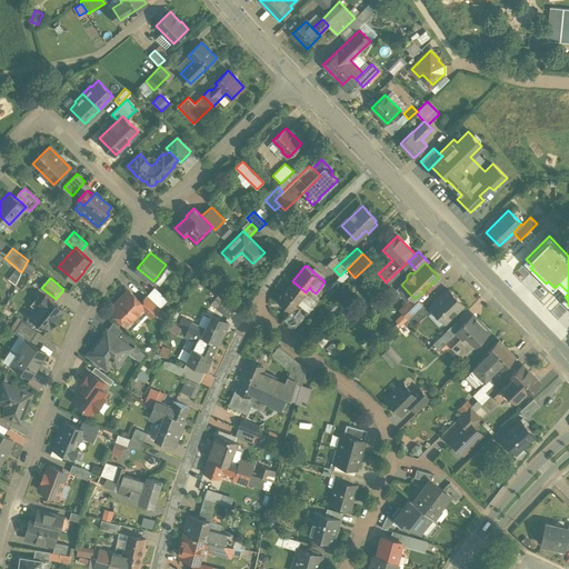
[(306,292),(292,281),(277,300),(283,305),(283,307),(289,311),(290,310),(291,311),(301,298),(306,292)]
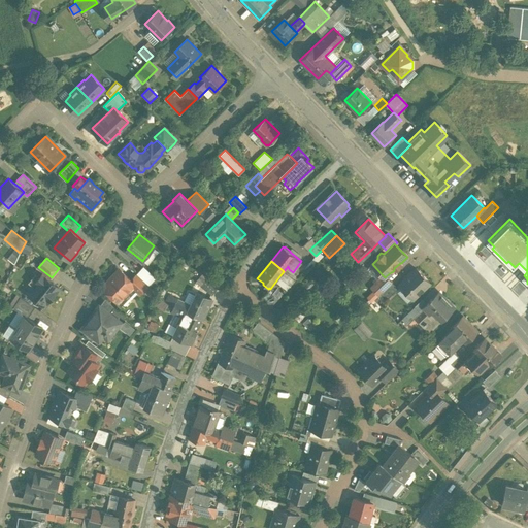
[(293,272),(289,269),(288,266),(284,271),(292,277),(295,273),(293,272)]
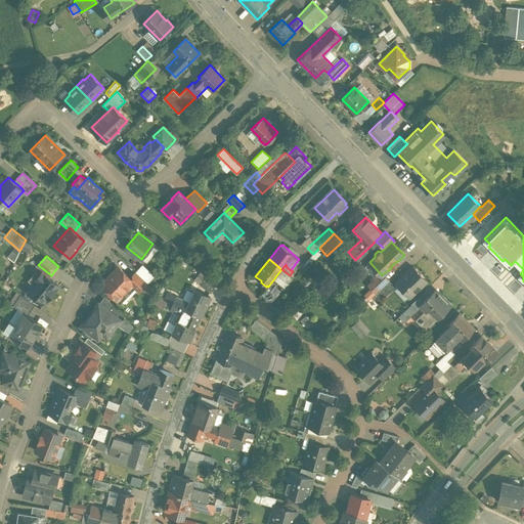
[(153,275),(142,266),(136,272),(146,282),(147,281),(153,275)]
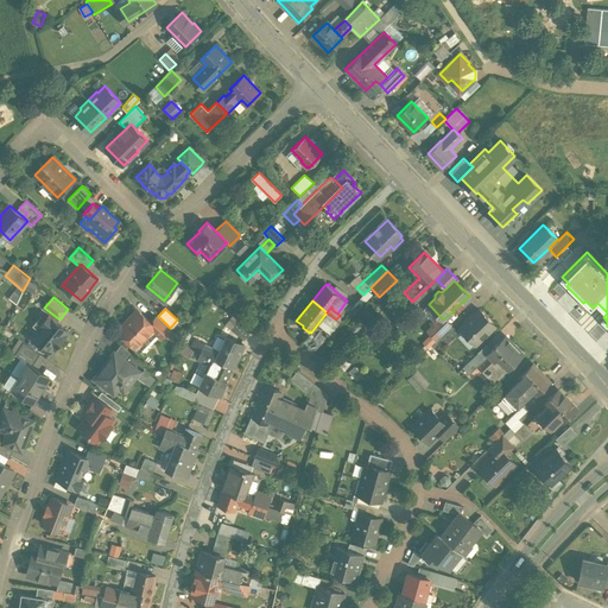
[(495,325),(480,309),(460,328),(468,337),(469,336),(476,343),(495,325)]
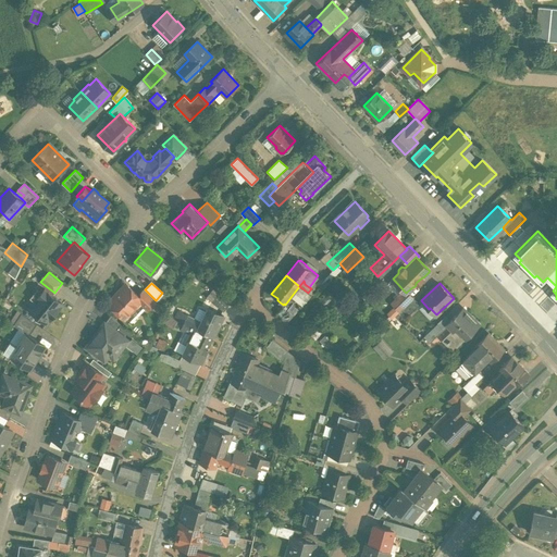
[(138,295),(126,284),(109,302),(124,318),(125,317),(126,316),(128,316),(133,312),(133,309),(139,302),(143,299),(138,295)]
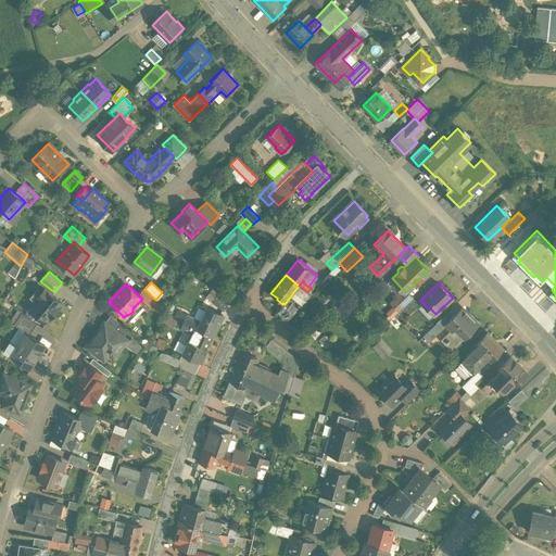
[(307,292),(299,286),(294,291),(305,301),(311,295),(307,292)]
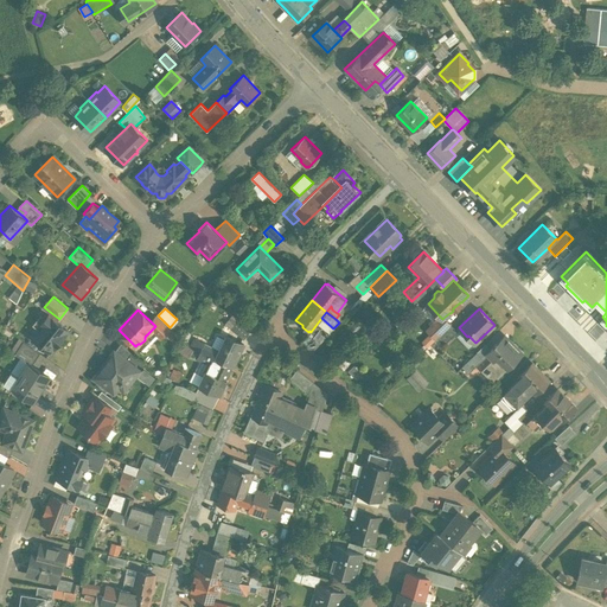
[(69,331),(49,314),(42,323),(45,325),(34,338),(51,351),(69,331)]
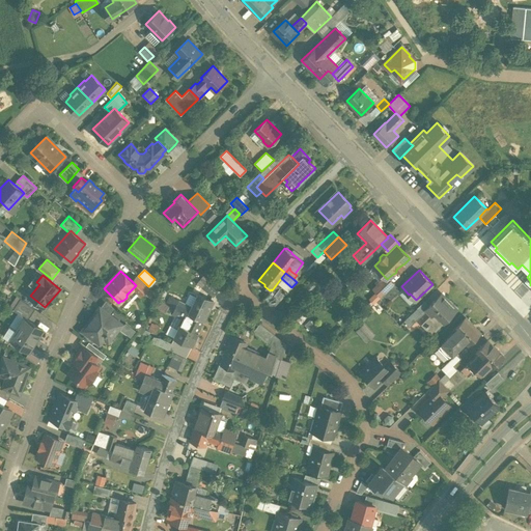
[(138,276),(137,276),(132,281),(136,285),(133,288),(138,294),(141,296),(149,287),(148,286),(138,276)]
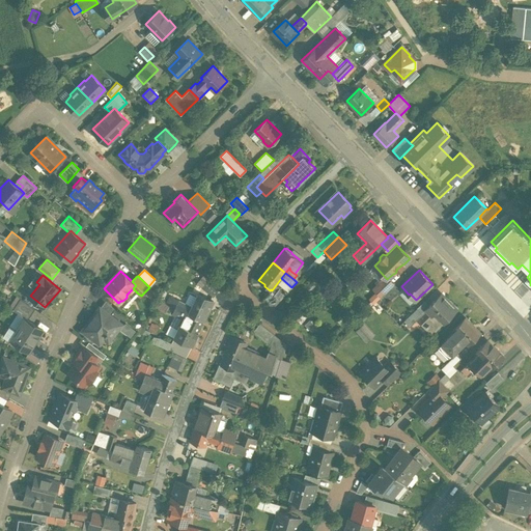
[(385,277),(373,288),(382,297),(383,296),(394,284),(388,278),(387,279),(385,277)]
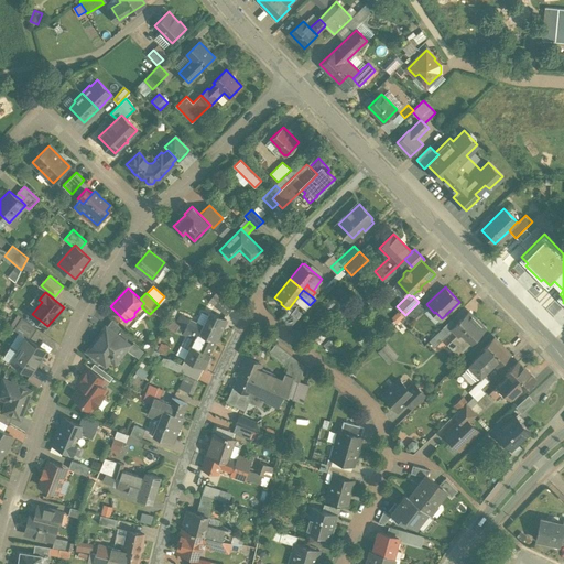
[(164,296),(159,303),(163,306),(169,301),(164,296)]
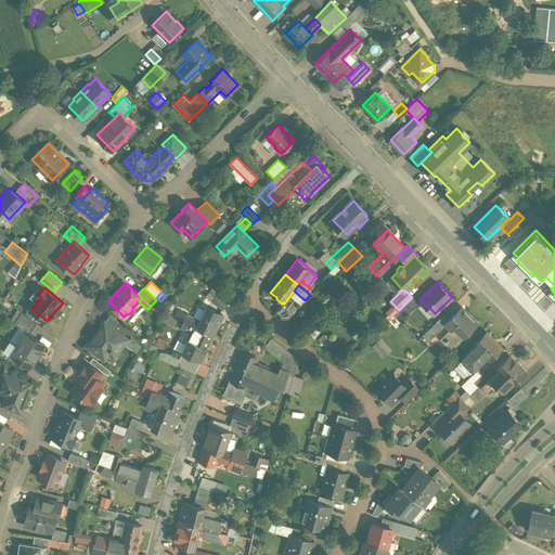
[(230,301),(218,293),(211,300),(223,310),(230,301)]
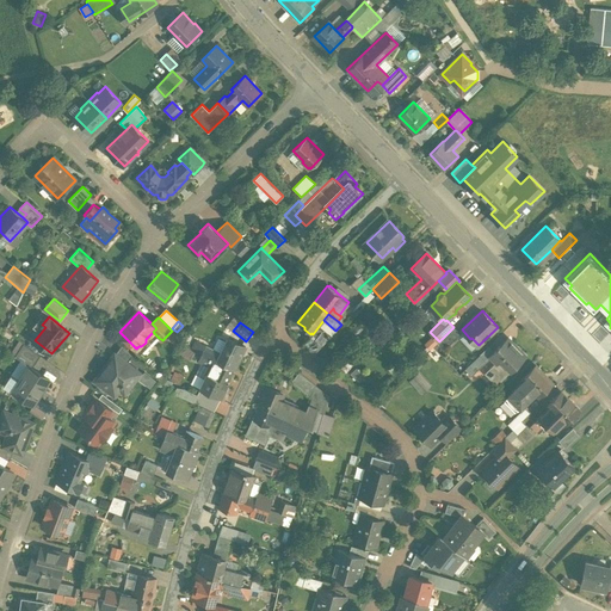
[(454,327),(440,340),(446,347),(461,334),(454,327)]
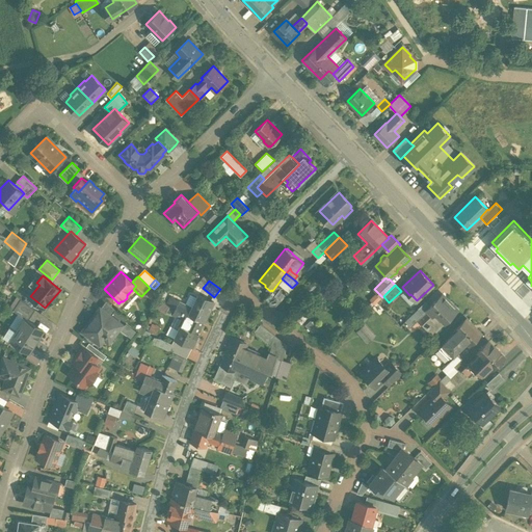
[(133,289),(127,295),(127,298),(123,301),(121,301),(120,302),(126,308),(138,294),(133,289)]
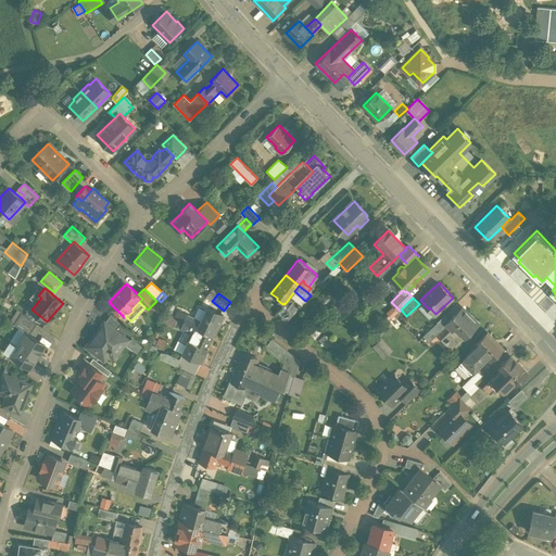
[(224,315),(207,307),(201,323),(200,321),(200,320),(187,315),(184,323),(213,337),(213,336),(214,337),(214,336),(224,315)]
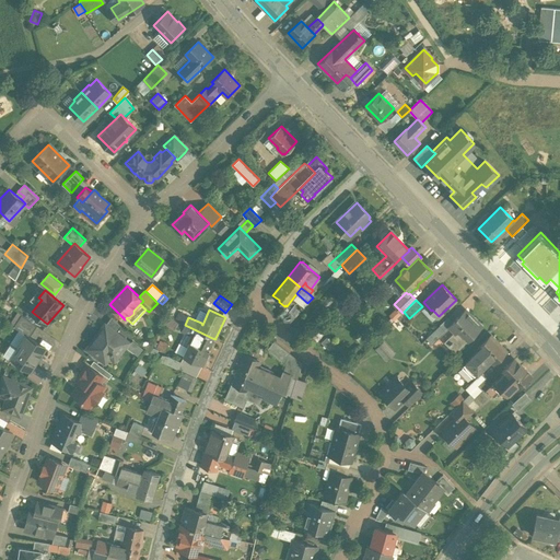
[(465,310),(448,326),(454,331),(444,341),(455,353),(482,326),(474,318),(475,318),(465,310)]
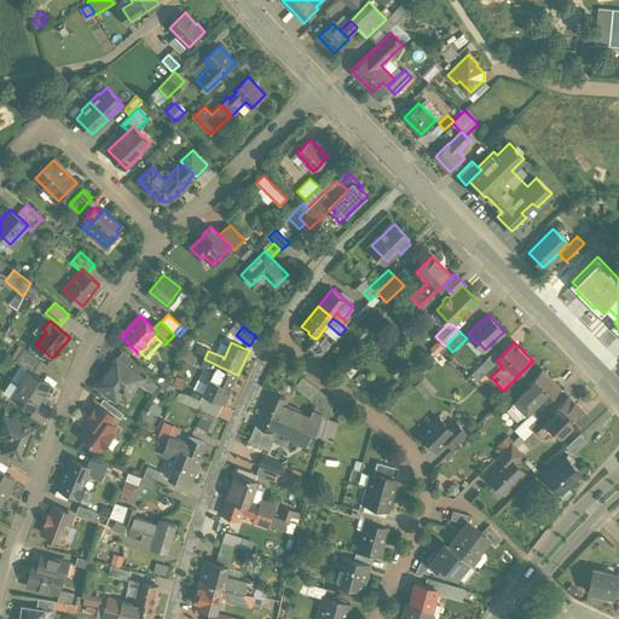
[(319,345),(312,353),(318,358),(325,351),(319,345)]
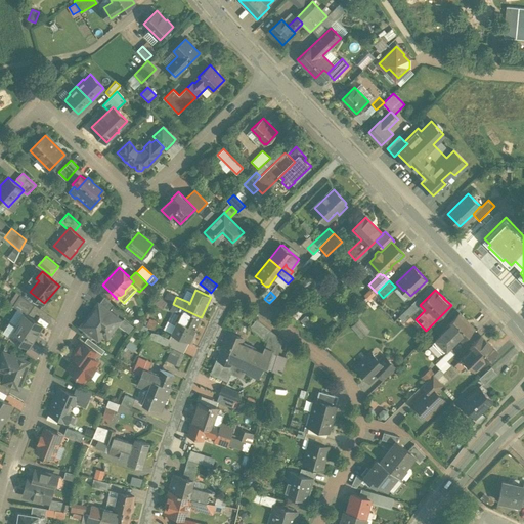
[(176,297),(169,293),(166,300),(167,301),(173,304),(176,297)]
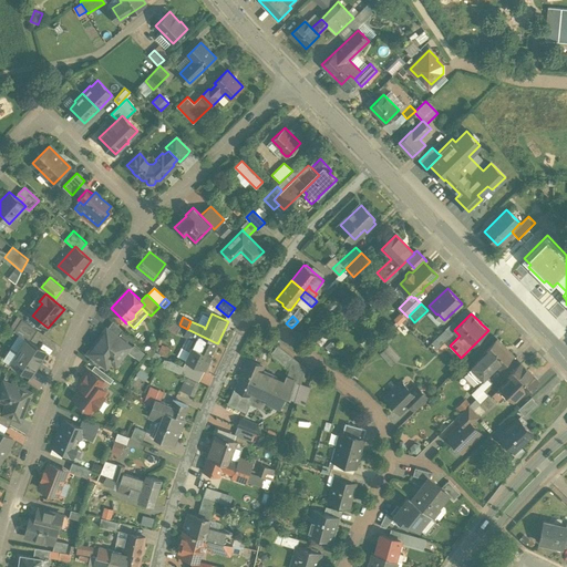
[(38,329),(22,318),(16,328),(31,339),(38,329)]
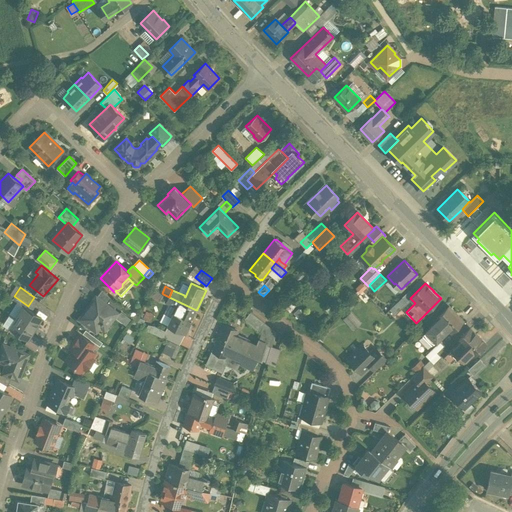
[(111,297),(102,289),(97,297),(106,304),(111,297)]
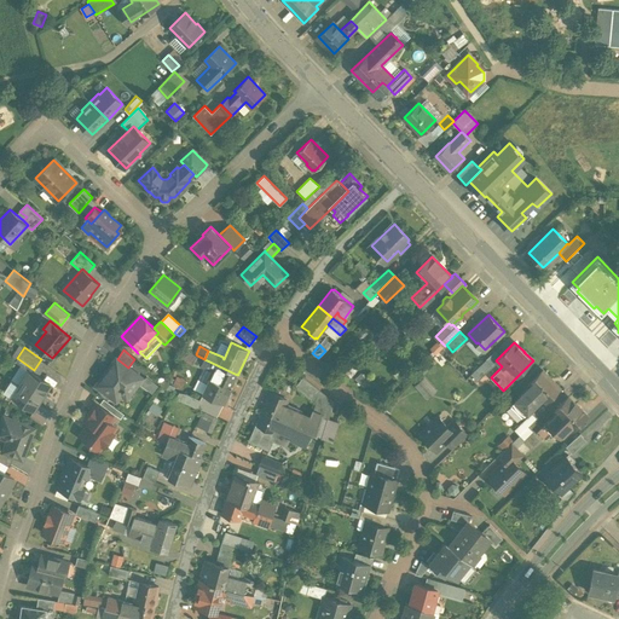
[(197,356),(192,365),(200,369),(201,366),(204,359),(197,356)]
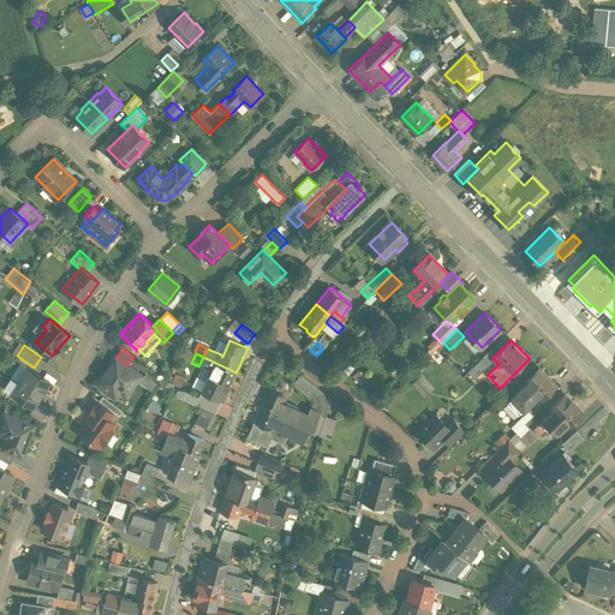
[(117,357),(115,357),(96,382),(115,398),(126,382),(132,387),(141,375),(127,365),(117,357)]
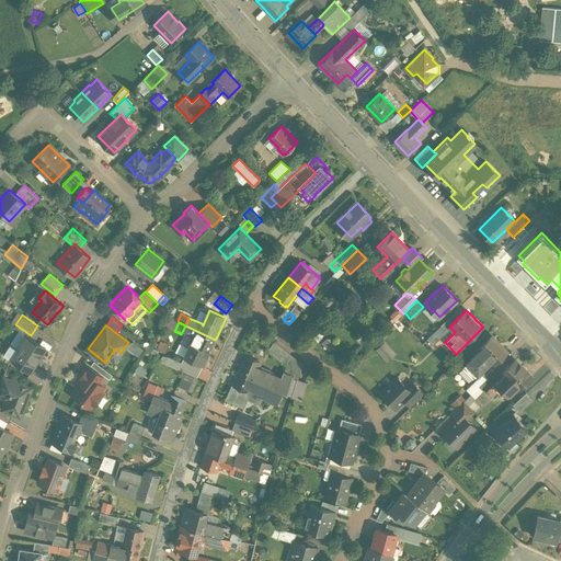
[(215,340),(185,325),(182,332),(197,339),(194,344),(191,342),(184,356),(203,366),(215,340)]
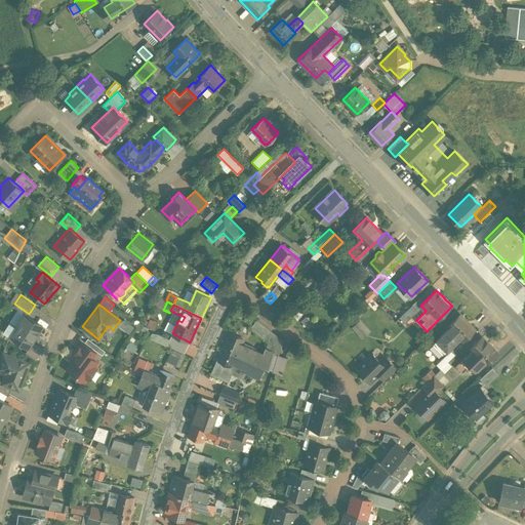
[(412,305),(399,317),(405,323),(418,311),(412,305)]
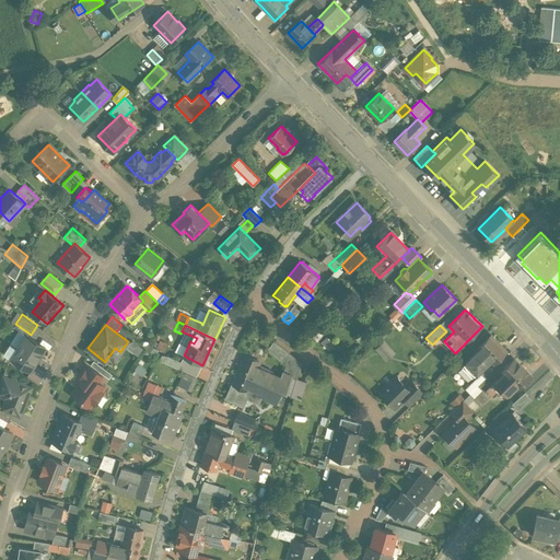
[(46,348),(26,335),(11,358),(31,371),(32,371),(31,370),(39,356),(41,357),(46,348)]
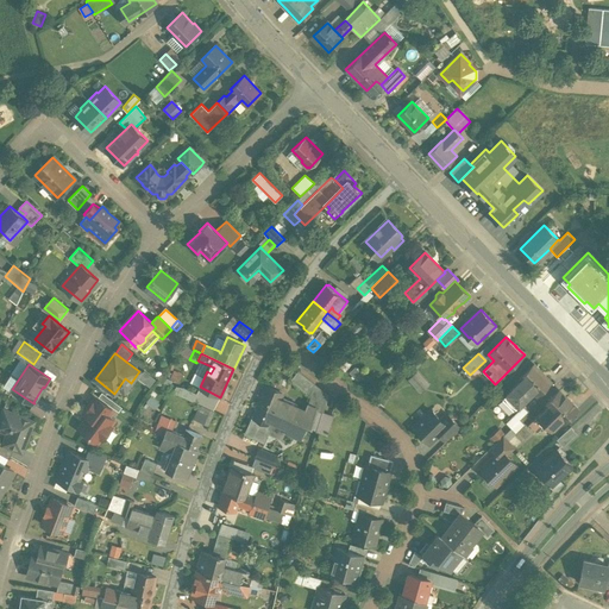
[(534,365),(521,378),(522,380),(509,391),(521,403),(533,391),(537,395),(551,381),(534,365)]
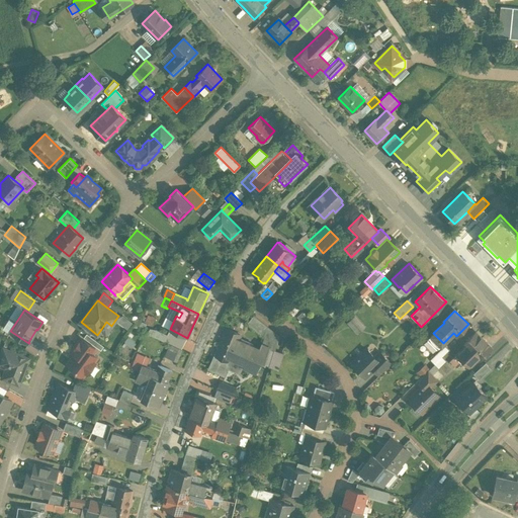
[(268,326),(254,315),(247,323),(261,335),(268,326)]
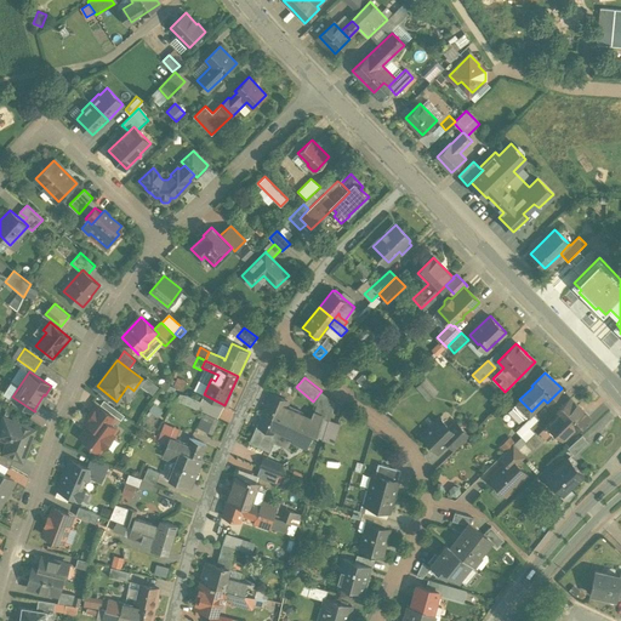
[(425,380),(417,387),(428,399),(437,392),(425,380)]
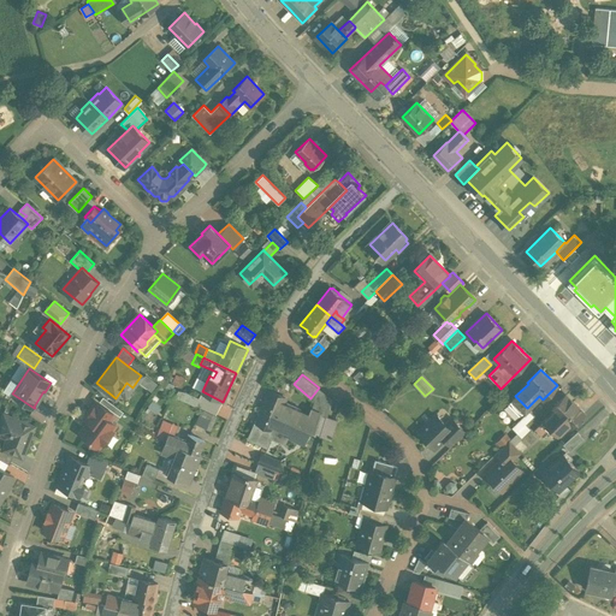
[(309,415),(284,404),(286,398),(268,391),(261,409),(308,430),(314,433),(320,414),(312,409),(309,415)]
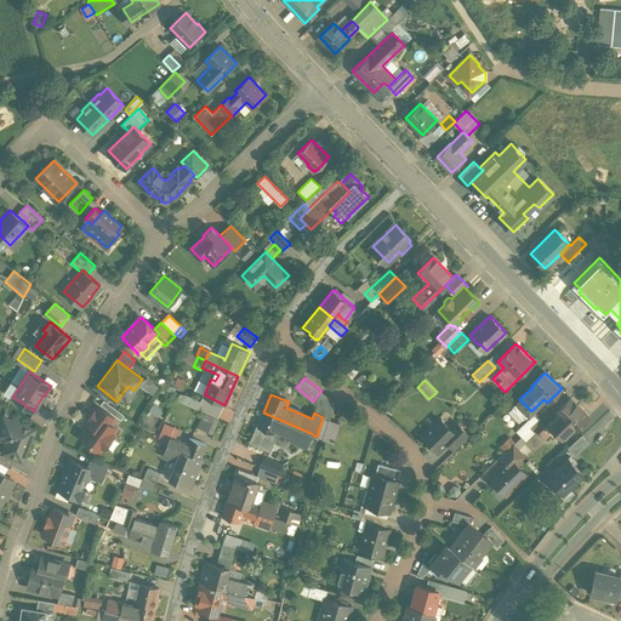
[(200,402),(187,396),(183,403),(198,409),(200,402)]
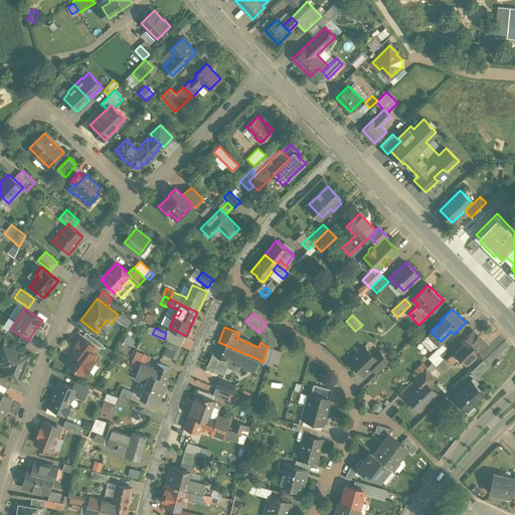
[(473,330),(461,342),(463,344),(455,352),(467,364),(475,356),(476,358),(489,346),(473,330)]
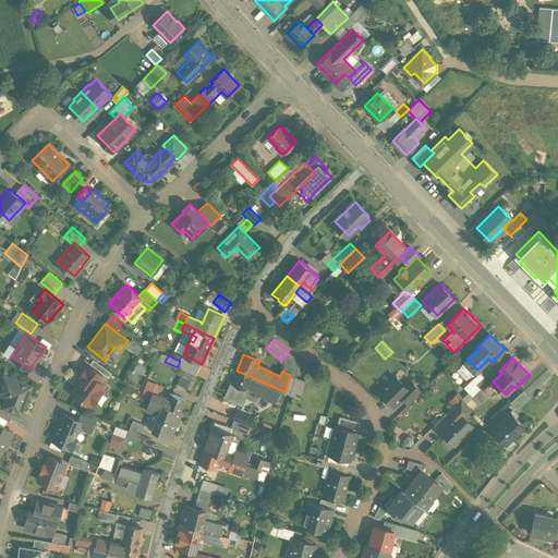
[(102,375),(87,363),(82,370),(83,371),(84,368),(99,380),(102,375)]
